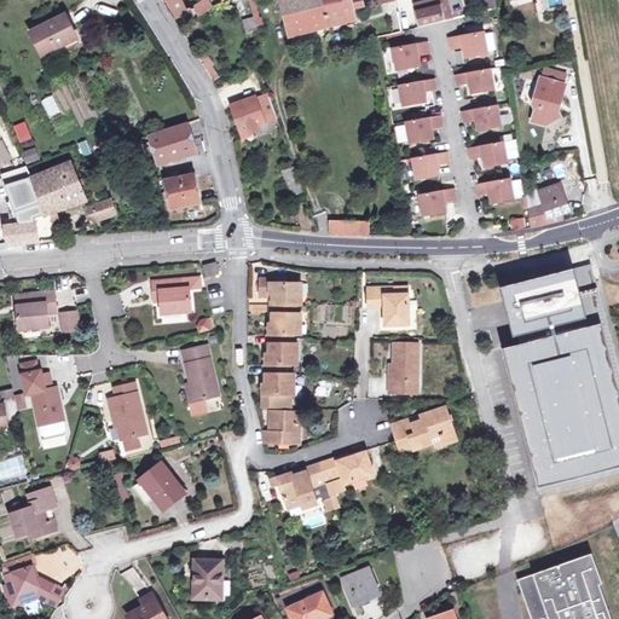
[(181,0),(167,0),(175,17),(187,11),(181,0)]
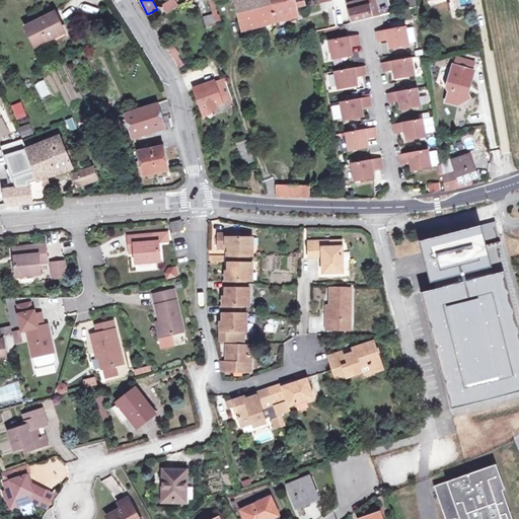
[(152,0),(157,9),(160,8),(160,9),(162,8),(164,7),(163,5),(174,1),(173,0),(152,0)]
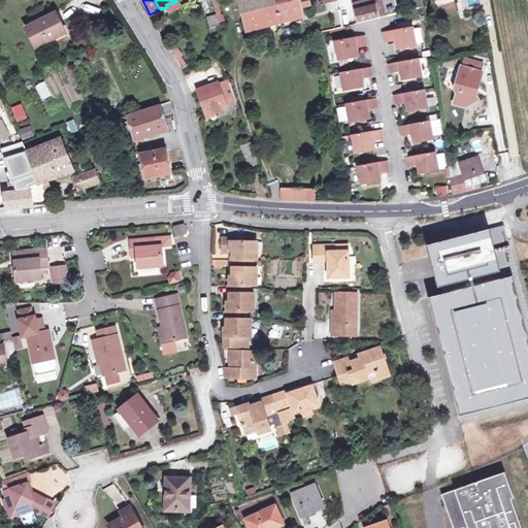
[(206,0),(199,0),(203,11),(208,9),(206,0)]
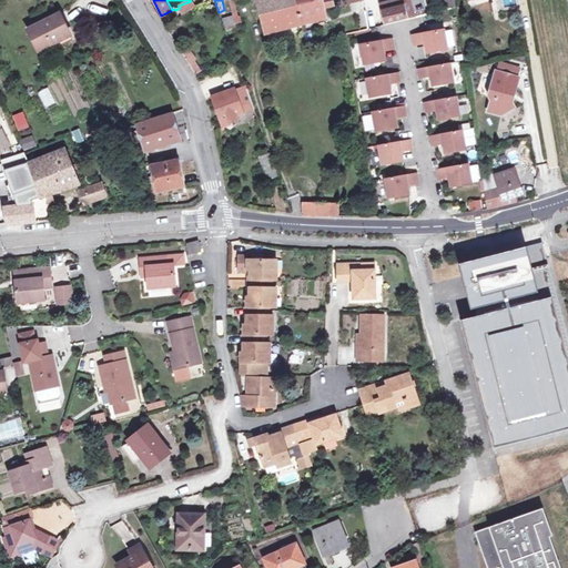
[(227,0),(233,18),(237,17),(233,0),(227,0)]
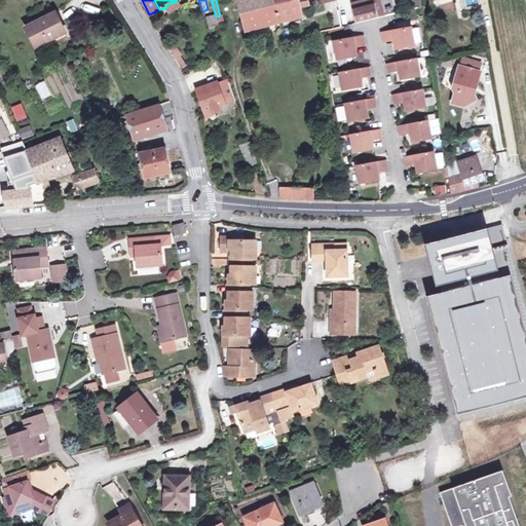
[(237,0),(247,31),(278,22),(274,5),(272,0),(237,0)]
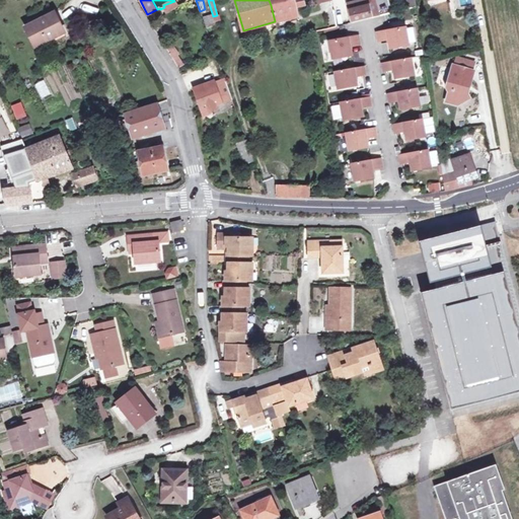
[(293,0),(271,5),(275,21),(297,16),(295,7),(304,5),(303,0),(293,0)]
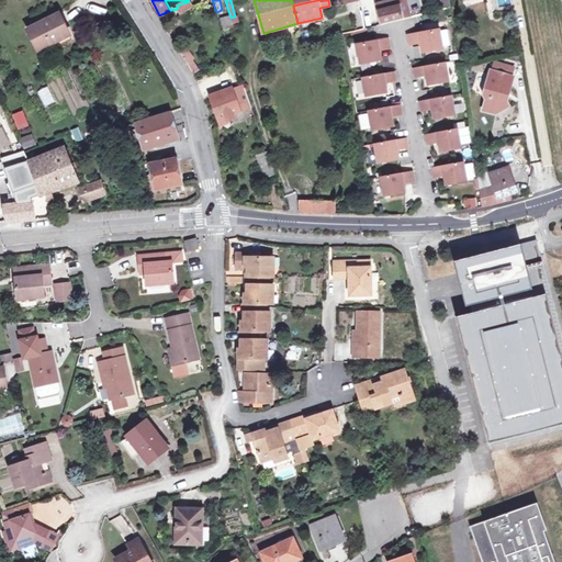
[(408,18),(405,3),(400,6),(398,0),(393,0),(375,4),(381,24),(408,18)]
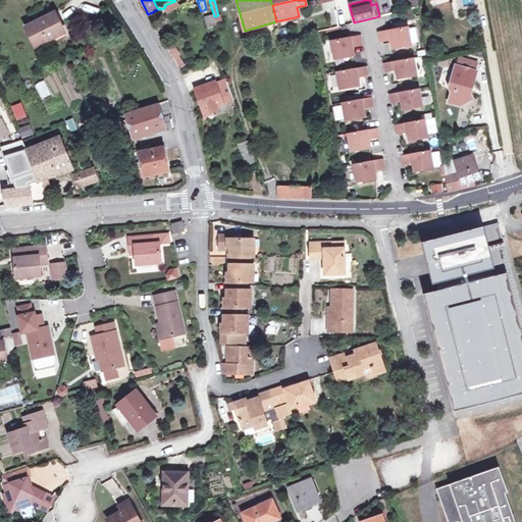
[(163,8),(167,14),(179,6),(175,1),(164,5),(165,7),(163,8)]
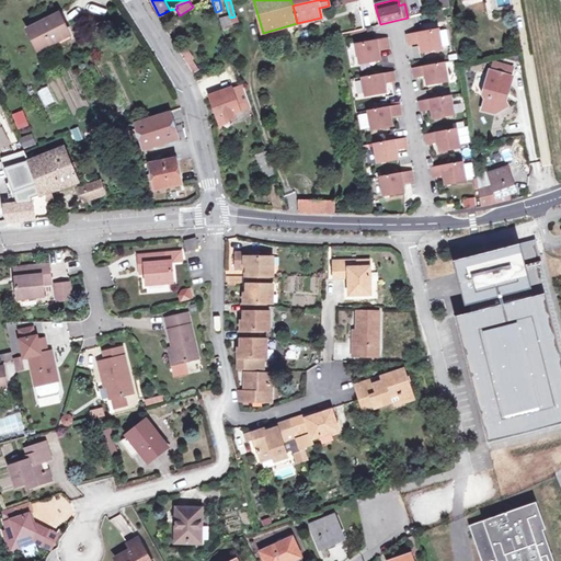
[(38,50),(70,35),(59,14),(27,30),(38,50)]
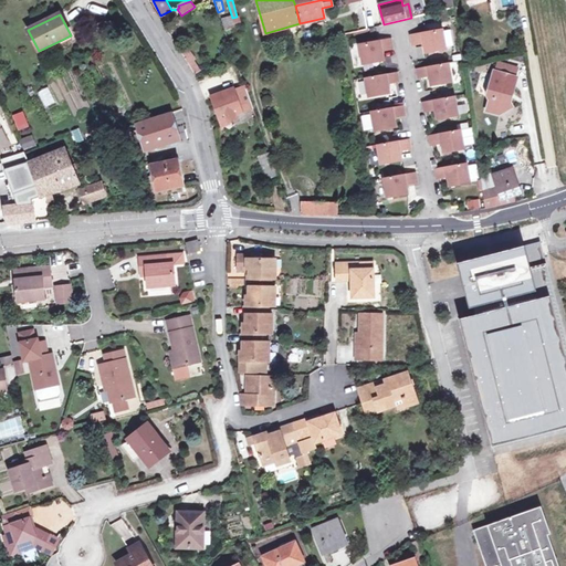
[(231,17),(222,19),(226,29),(234,27),(231,17)]
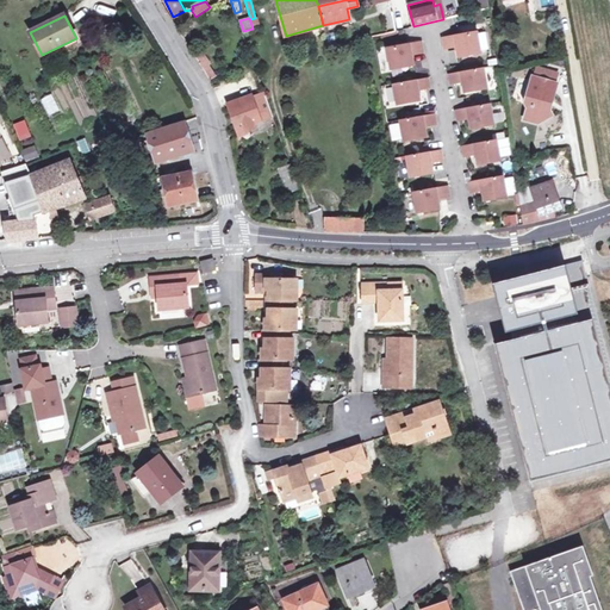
[(456,45),(459,56),(480,53),(477,32),(443,38),(444,48),(456,45)]
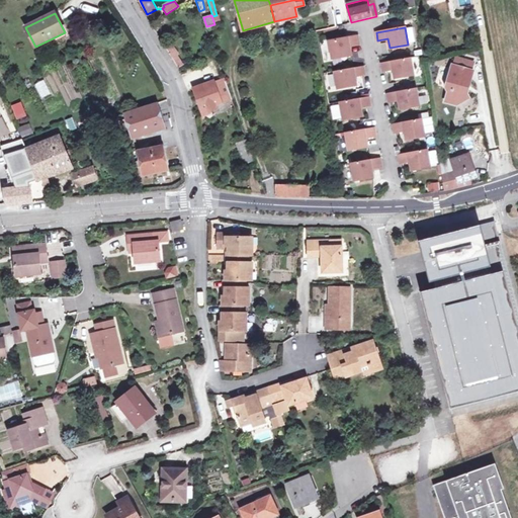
[(67,36),(65,32),(35,47),(37,51),(67,36)]
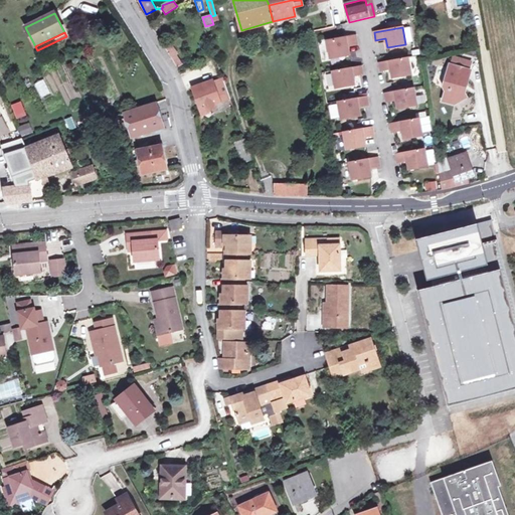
[(355,35),(327,40),(330,57),(348,54),(347,45),(357,43),(355,35)]
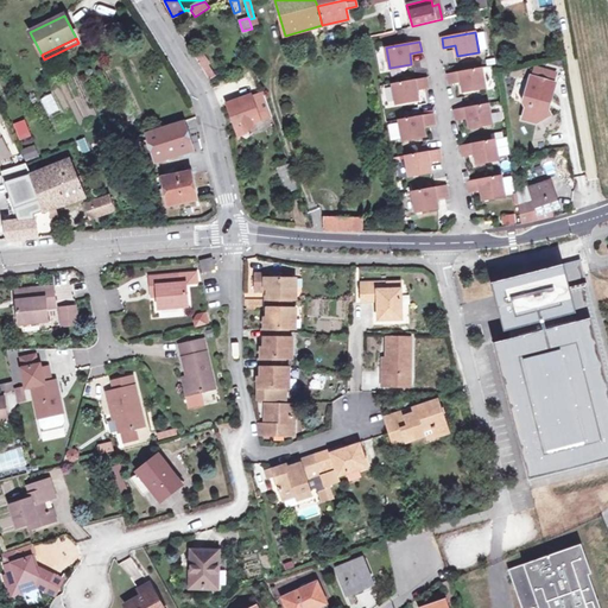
[(201,48),(192,52),(195,55),(202,68),(208,65),(204,55),(201,48)]
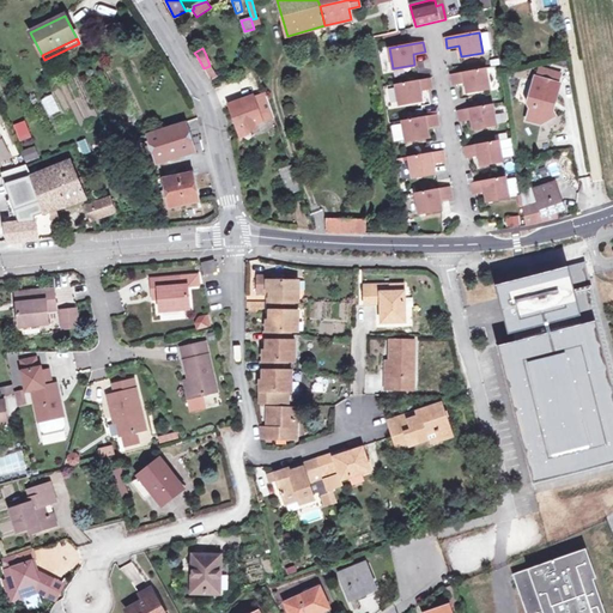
[(416,67),(424,67),(425,54),(417,54),(416,67)]
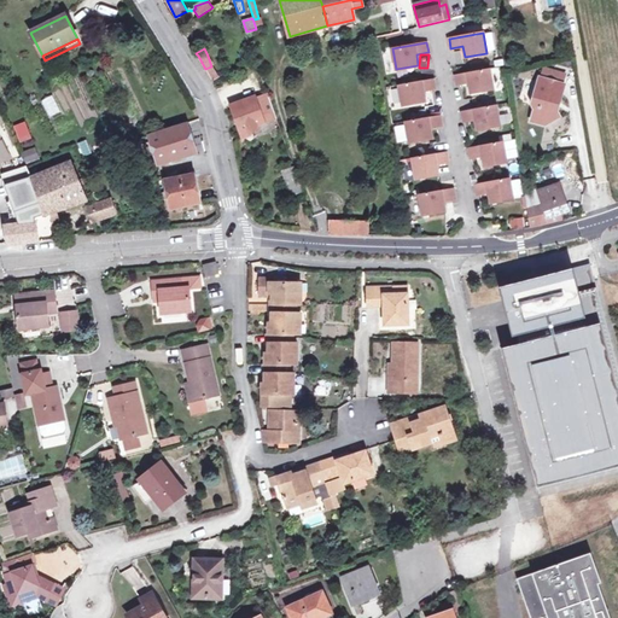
[(211,66),(205,69),(213,81),(217,76),(211,66)]
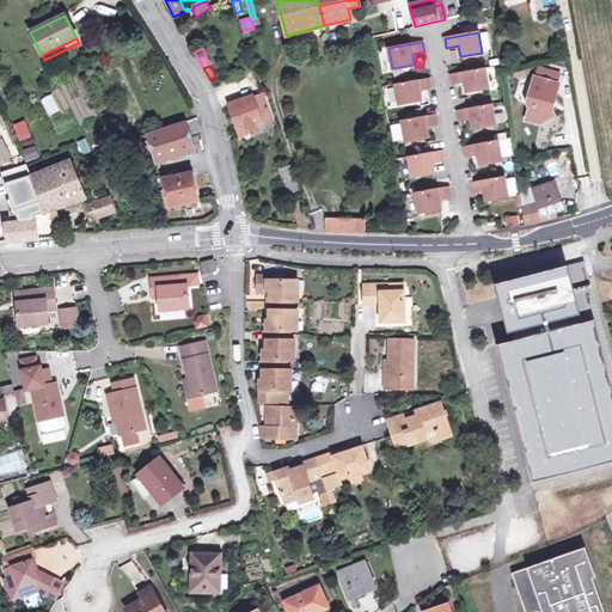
[(464,81),(466,92),(488,87),(484,67),(451,73),(453,84),(464,81)]
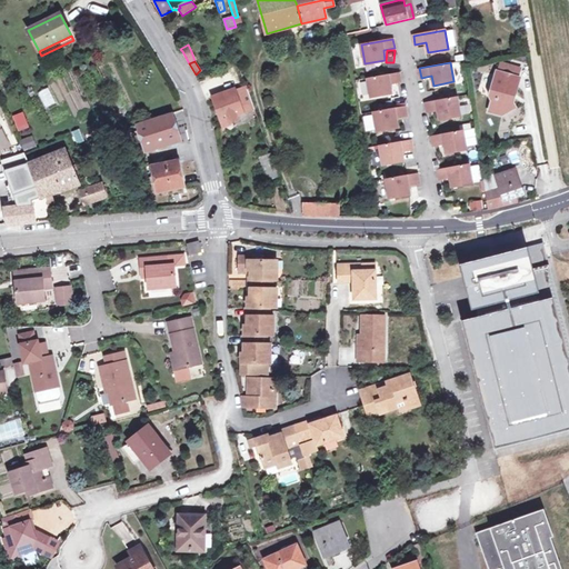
[(502,65),(499,73),(516,78),(518,69),(502,65)]
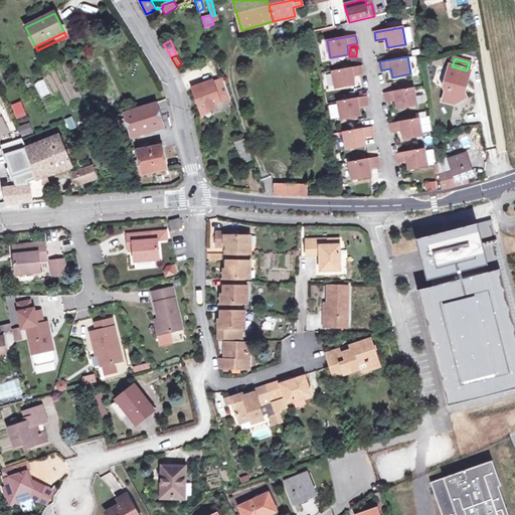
[(361,65),(332,70),(336,88),(354,84),(352,75),(362,73),(361,65)]
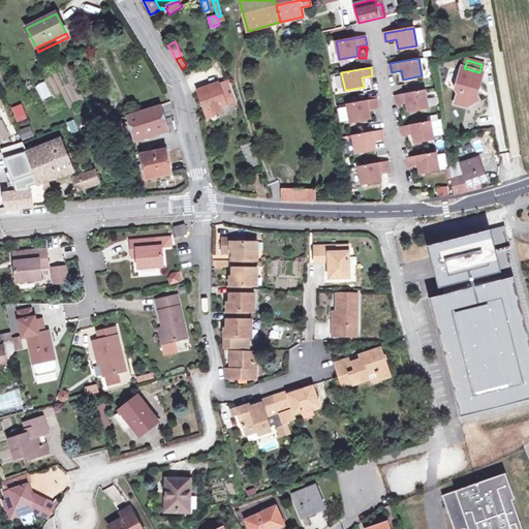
[(475,86),(478,87),(483,72),(479,72),(464,68),(461,67),(455,90),(458,94),(455,103),(465,107),(478,100),(476,96),(473,93),(475,86)]
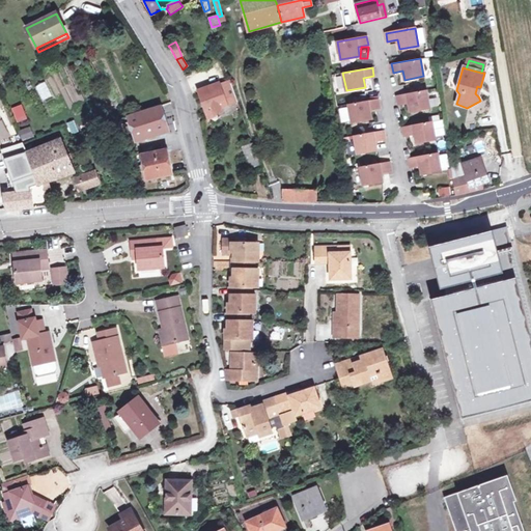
[(34,85),(42,101),(53,95),(46,80),(34,85)]
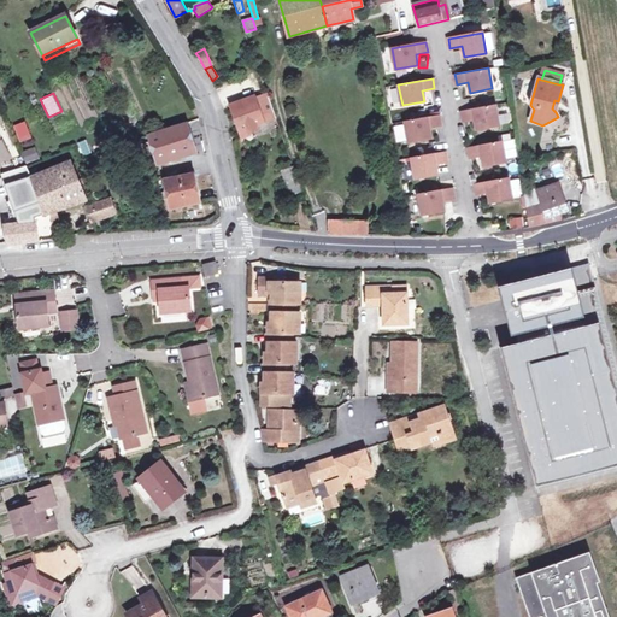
[(268,97),(231,107),(240,133),(256,128),(276,122),(268,97)]
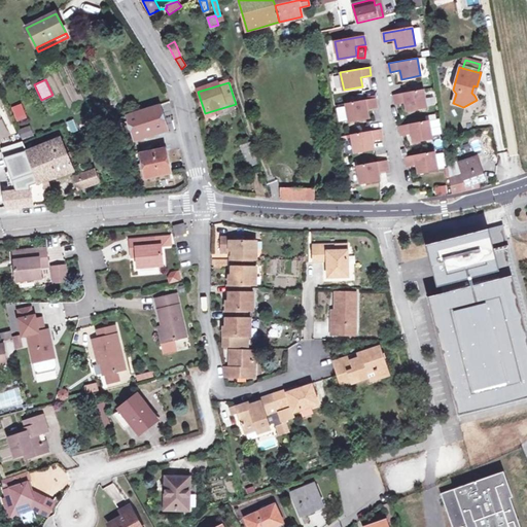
[(406,101),(407,110),(426,107),(422,90),(393,95),(395,103),(406,101)]
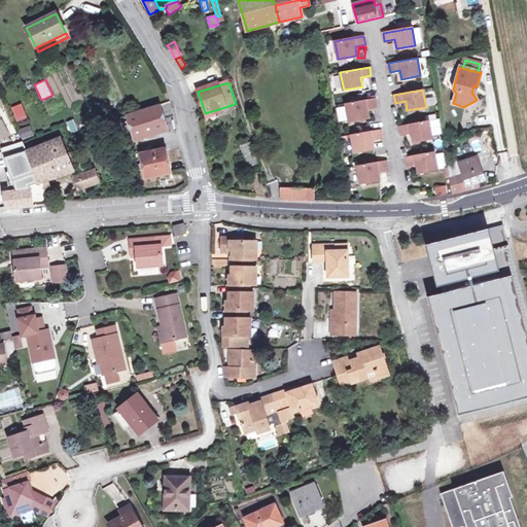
[(375,98),(346,103),(349,120),(367,117),(366,108),(376,106),(375,98)]
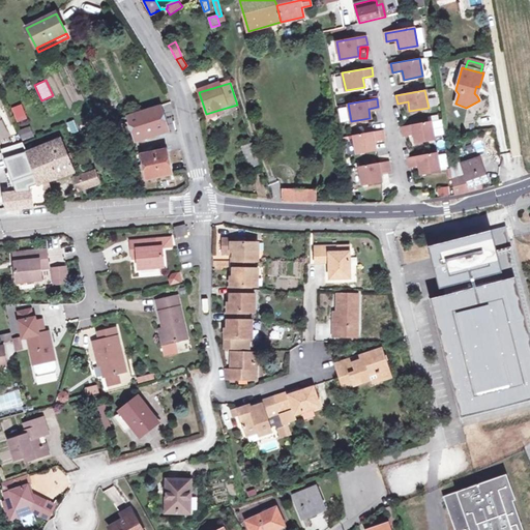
[(22,104),(10,108),(16,121),(27,117),(22,104)]
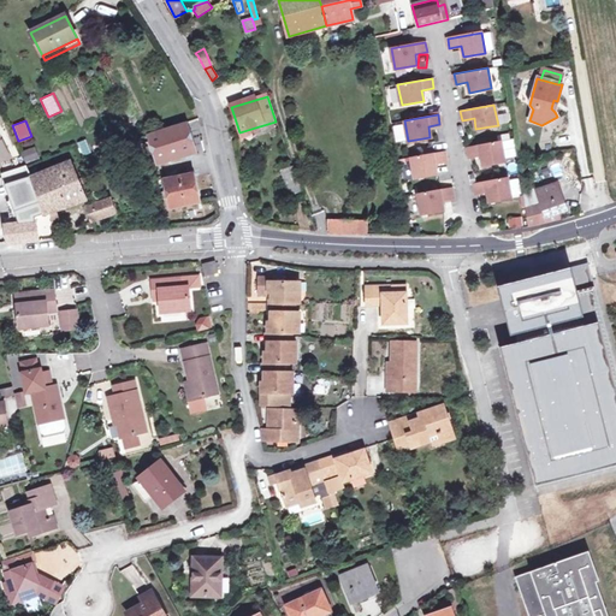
[(187,123),(147,135),(150,147),(150,149),(157,165),(154,166),(158,181),(160,181),(160,177),(163,176),(160,164),(196,153),(195,150),(187,123)]
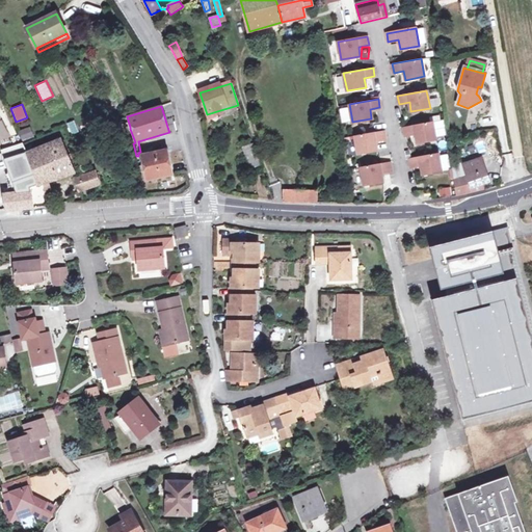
[(67,123),(69,131),(77,129),(75,121),(67,123)]
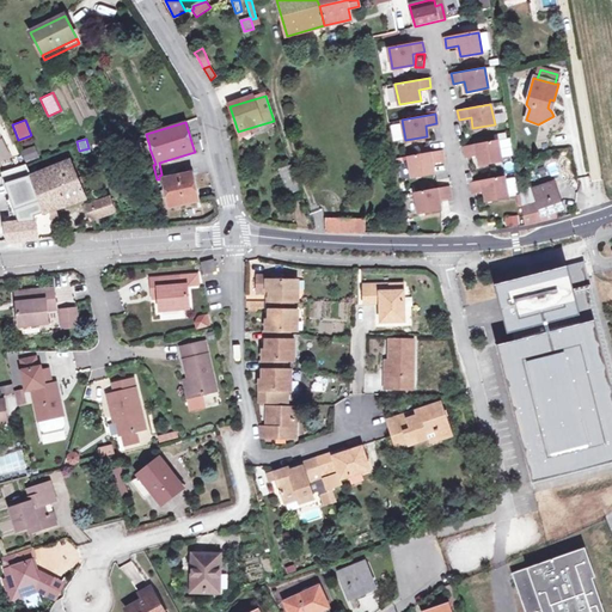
[(477,154),(479,164),(501,160),(497,140),(464,146),(465,155),(477,154)]
